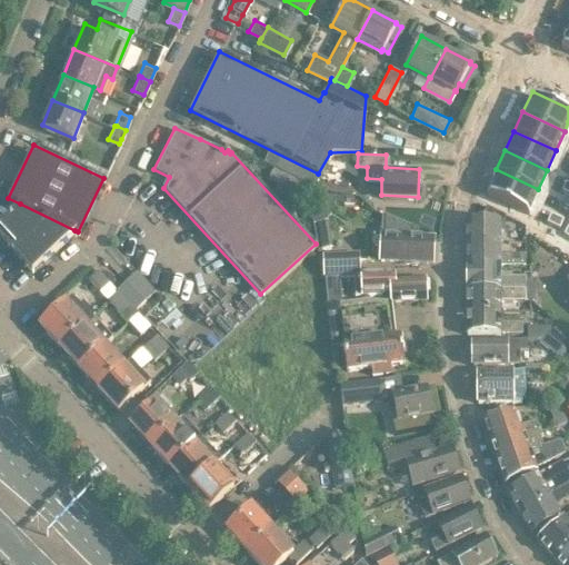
[(496,169),(486,190),(528,210),(538,189),(496,169)]
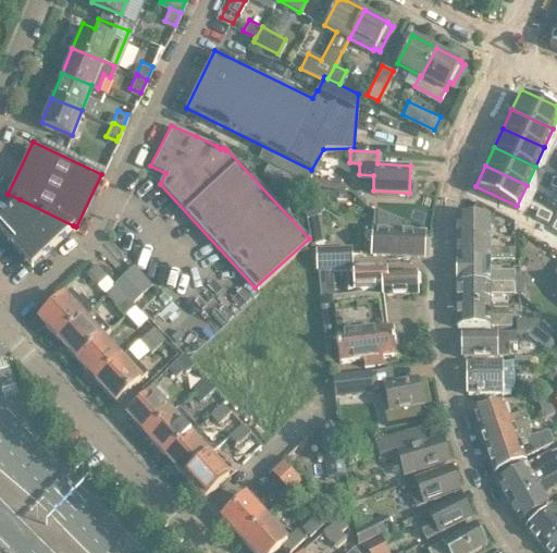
[(556,176),(549,173),(545,183),(556,188),(556,176)]
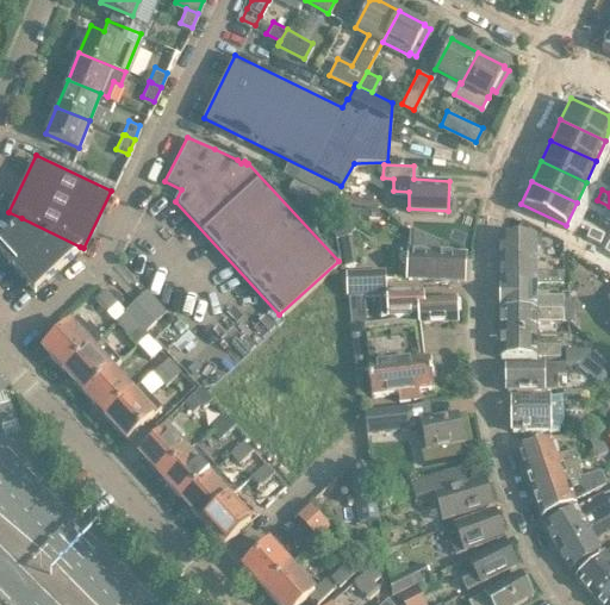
[(0,249),(35,287),(80,247),(22,218),(0,237),(0,249)]
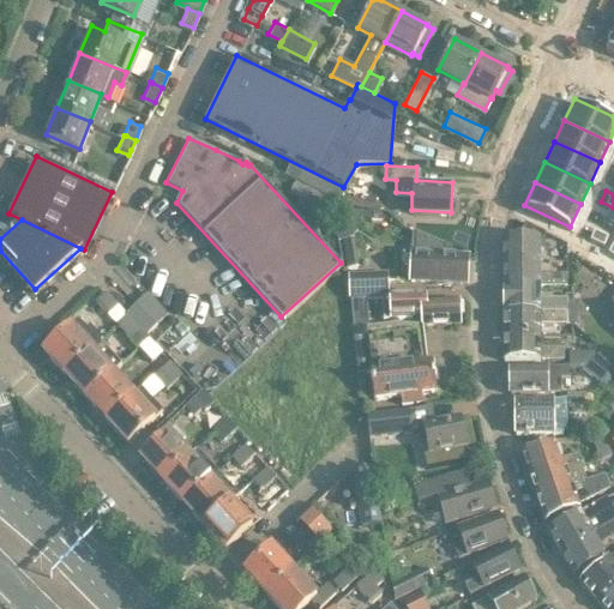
[(506,235),(504,235),(504,259),(539,258),(539,246),(543,246),(545,228),(524,219),(518,235),(506,235)]
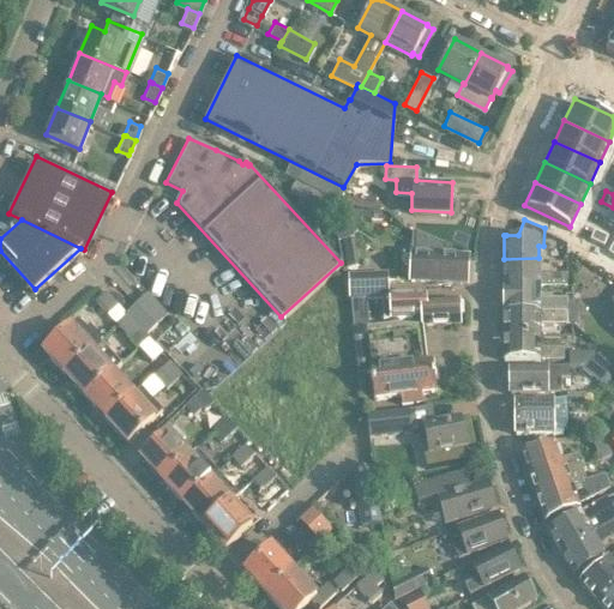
[(590,223),(585,234),(603,242),(608,230),(590,223)]
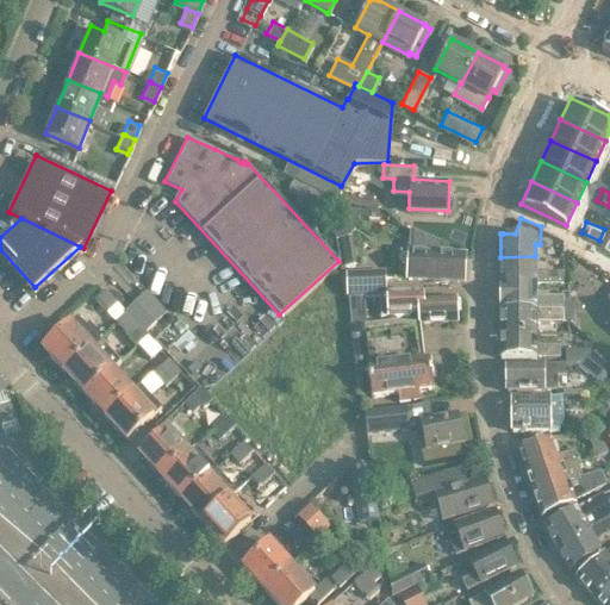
[(418,229),(408,225),(405,276),(464,280),(465,253),(446,251),(447,241),(418,229)]
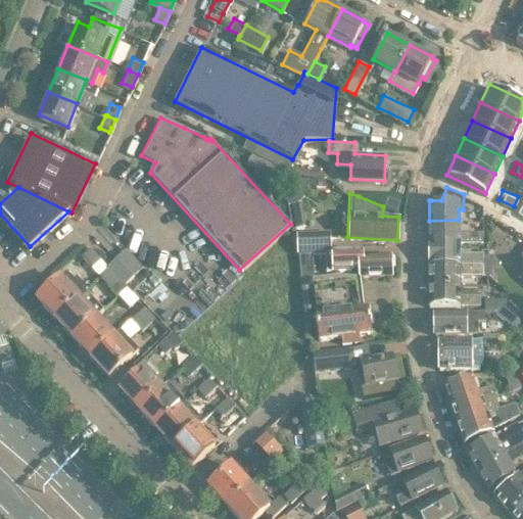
[(300,201),(292,202),(296,226),(305,224),(301,200),(300,201)]
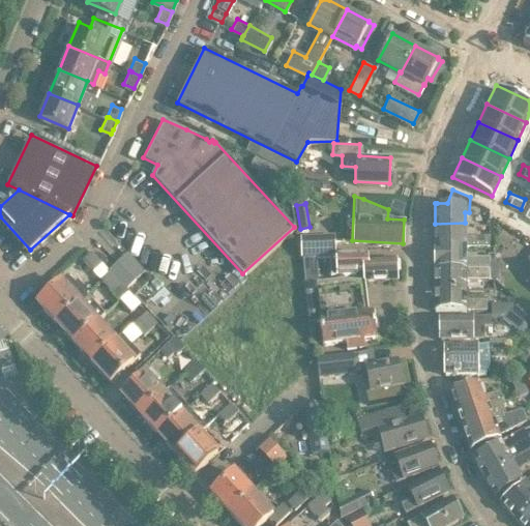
[(465,223),(435,224),(436,244),(466,243),(466,244),(490,243),(490,242),(489,233),(466,233),(465,223)]
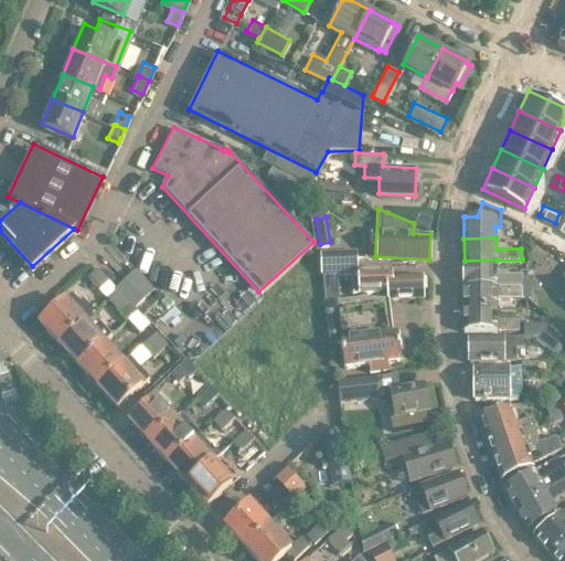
[(321,272),(337,271),(356,270),(355,249),(320,251),(321,272)]
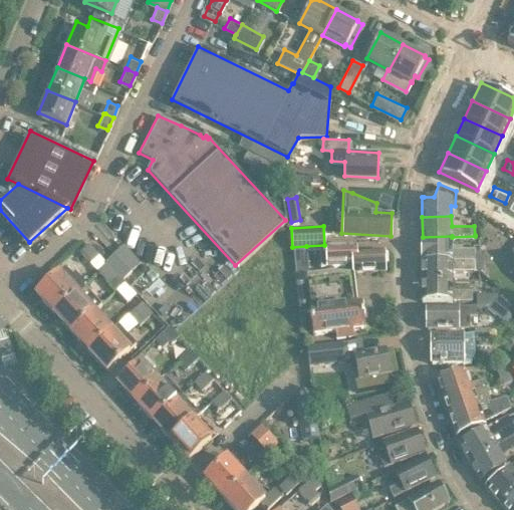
[(452,236),(423,237),(423,259),(473,257),(473,252),(473,246),(452,246),(452,237),(452,236)]
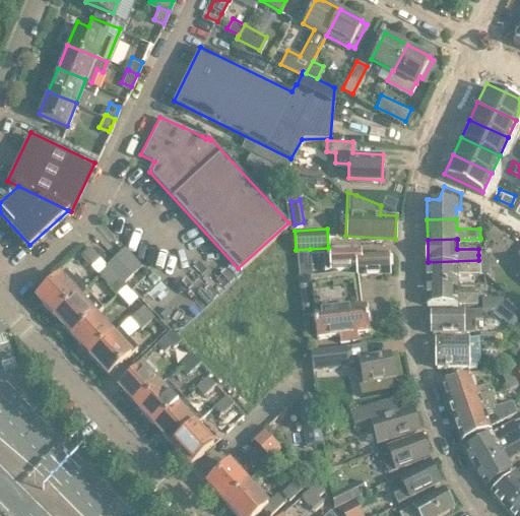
[(89,244),(80,252),(91,263),(99,271),(107,264),(100,255),(89,244)]
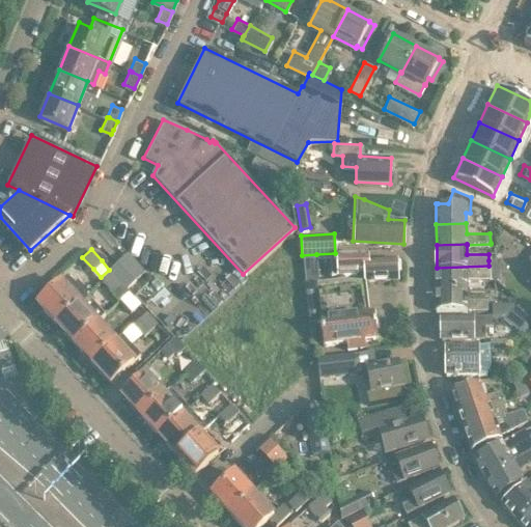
[(129,251),(118,261),(133,278),(144,269),(129,251)]
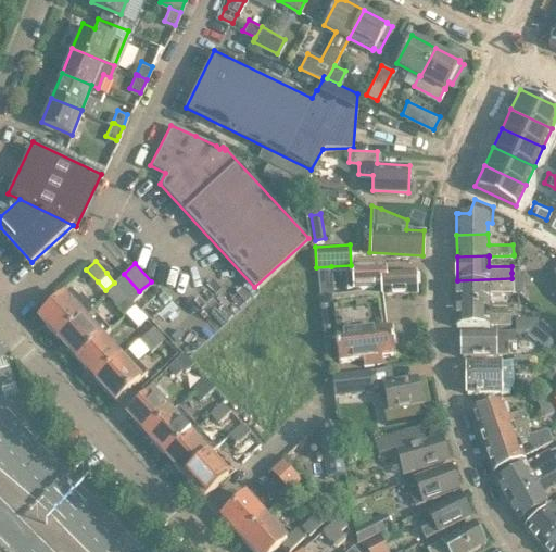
[(381,281),(381,292),(382,292),(416,290),(415,268),(384,271),(384,265),(345,268),(346,288),(373,286),(373,281),(381,281)]
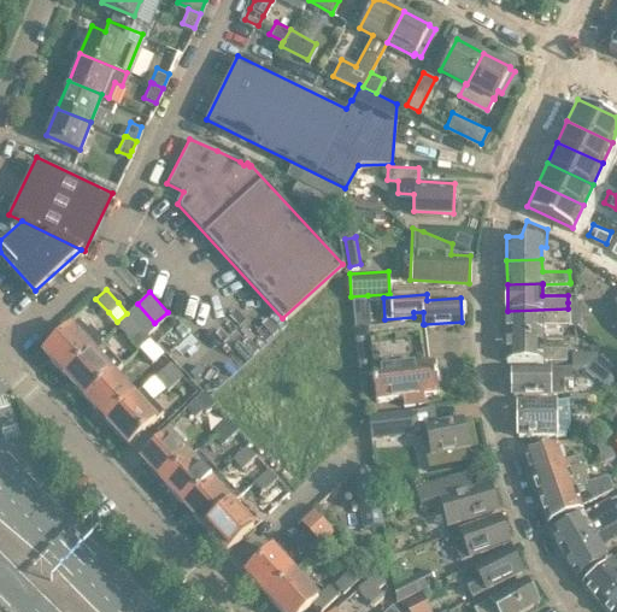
[(370,298),(353,299),(354,328),(371,327),(370,298)]
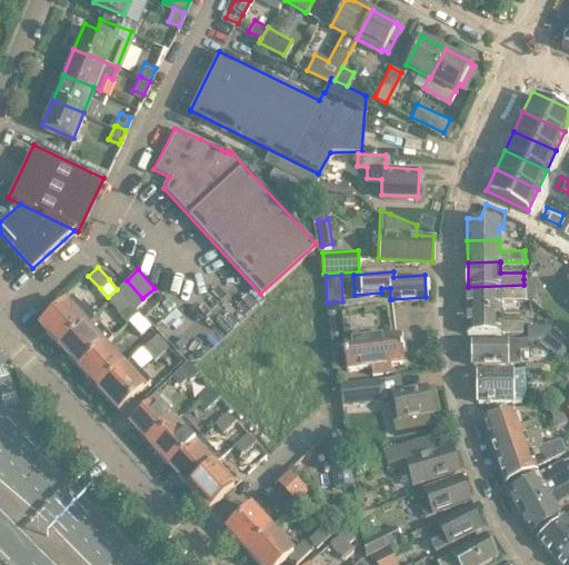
[(530,279),(523,279),(523,285),(523,297),(533,297),(533,279),(530,279)]
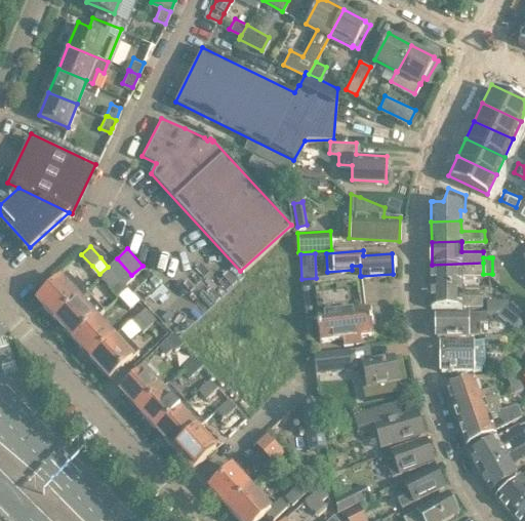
[(117,258),(108,267),(123,283),(123,282),(131,275),(117,258)]
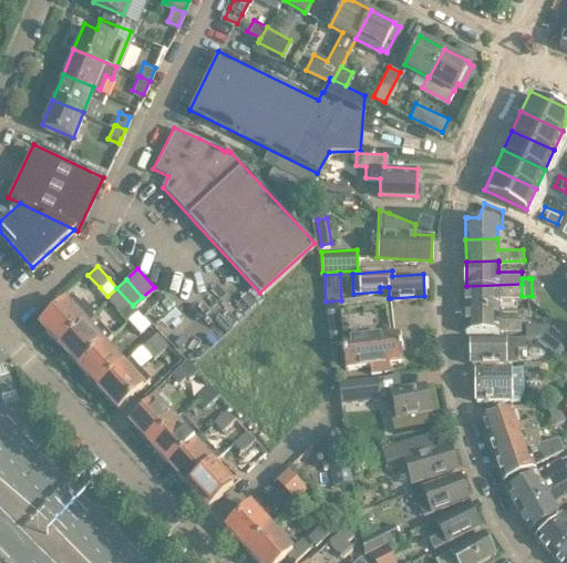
[(522,284),(466,286),(467,307),(500,306),(500,296),(522,296),(522,284)]
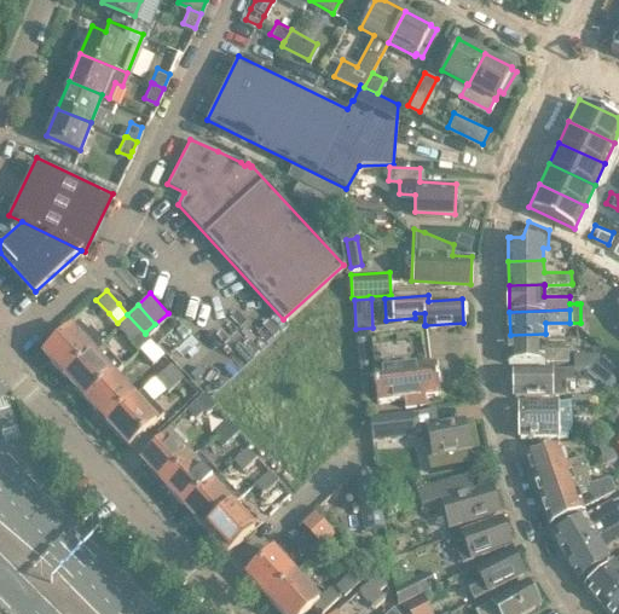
[(127,314),(117,323),(139,347),(149,336),(145,332),(145,334),(127,314)]
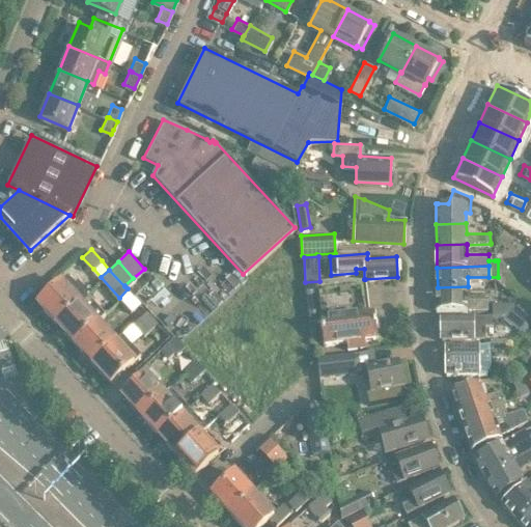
[(36,302),(55,322),(86,292),(88,290),(77,278),(75,280),(67,273),(36,302)]
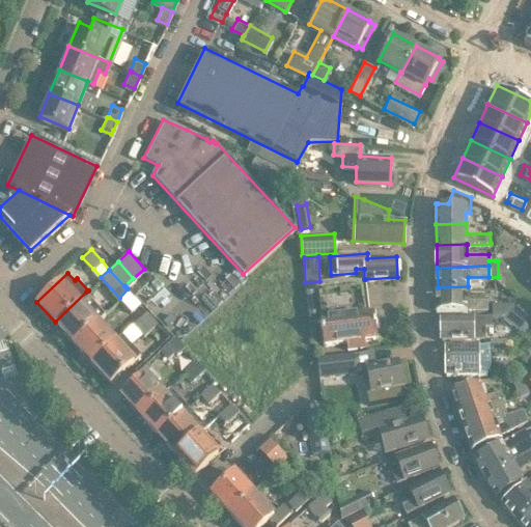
[(368,312),(365,279),(364,279),(342,278),(319,281),(305,282),(310,320),(320,317),(324,342),(346,339),(346,347),(365,344),(364,337),(376,336),(373,311),(368,312)]
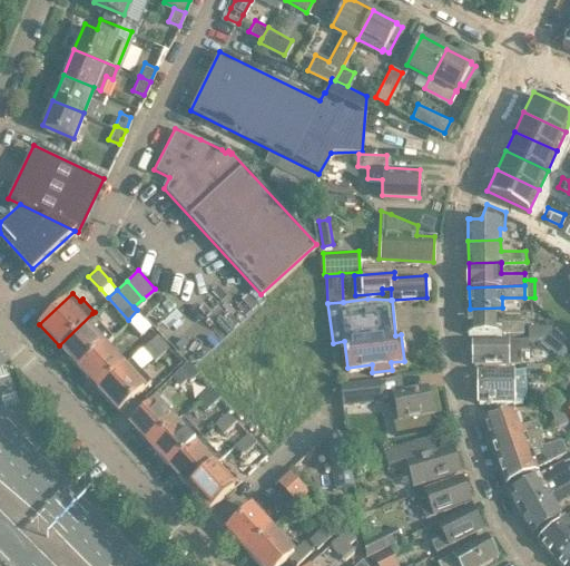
[(502,308),(470,309),(470,332),(472,332),(521,331),(521,320),(502,321),(502,308)]
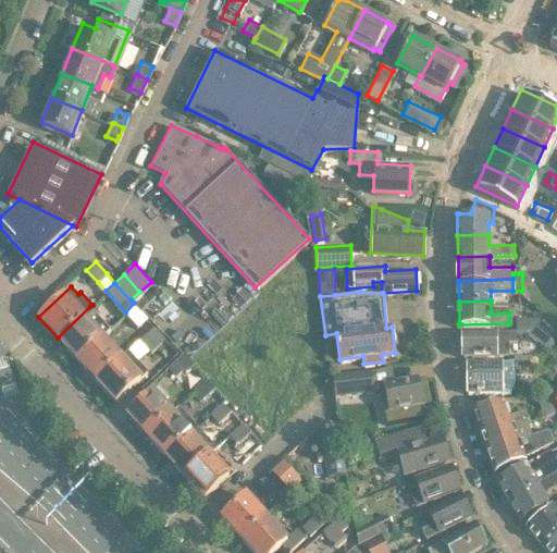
[(134,303),(125,312),(136,323),(145,315),(134,303)]
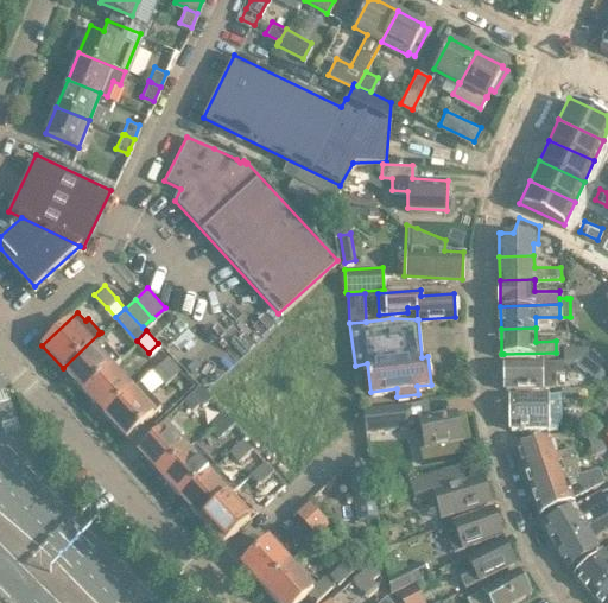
[(83,391),(111,365),(119,356),(99,334),(63,368),(83,391)]
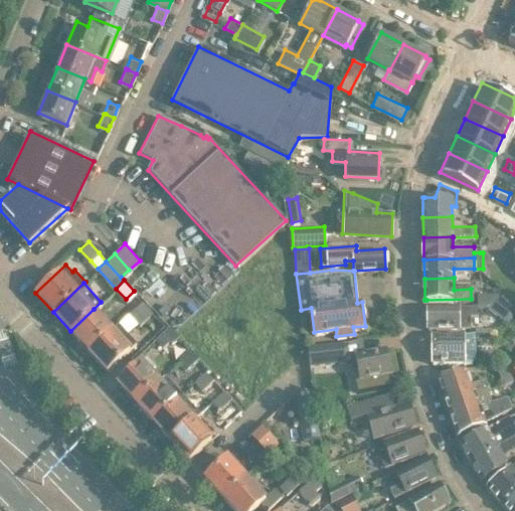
[(514,310),(514,298),(504,290),(500,293),(494,299),(512,313),(514,310)]
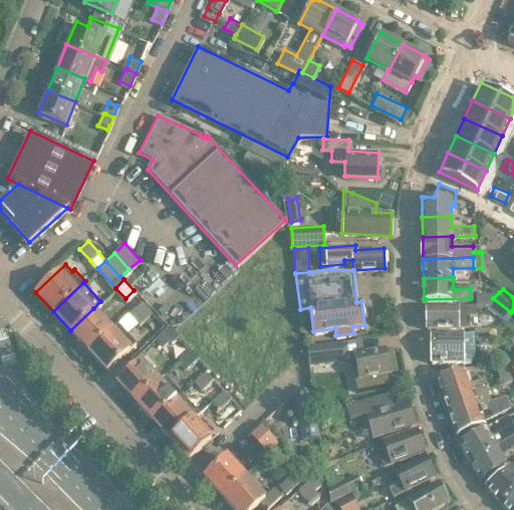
[(477,292),(477,302),(487,301),(488,301),(493,298),(499,292),(493,292),(477,292)]
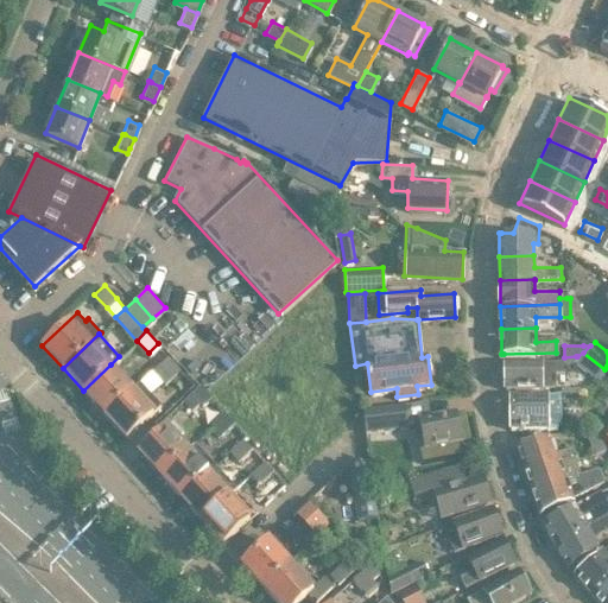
[(179,367),(168,354),(152,368),(164,381),(179,367)]
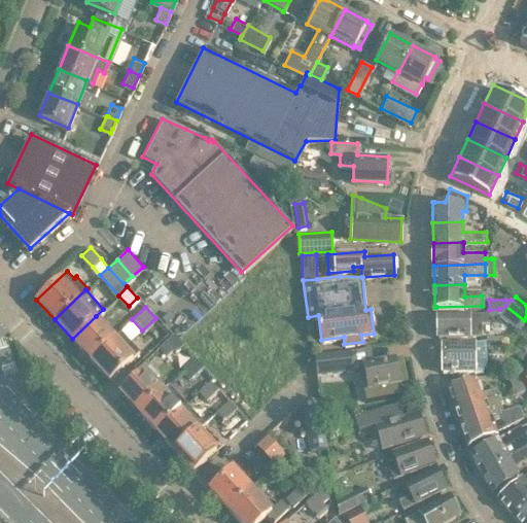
[(487,310),(436,311),(436,335),(442,335),(470,334),(480,334),(481,321),(489,321),(489,318),(489,310),(487,310)]
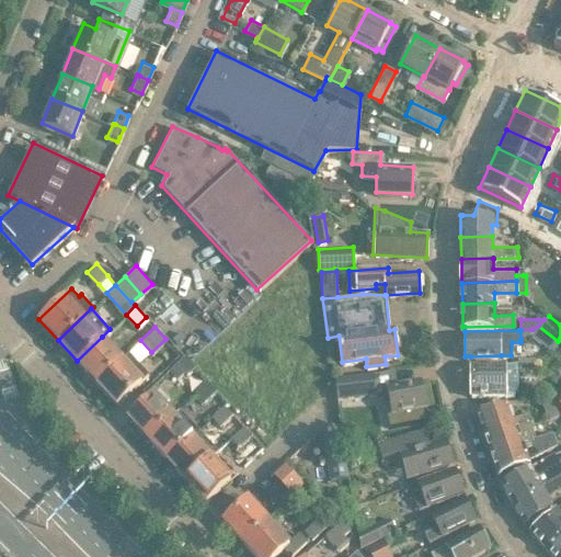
[(77,361),(96,382),(121,359),(121,357),(102,337),(77,361)]
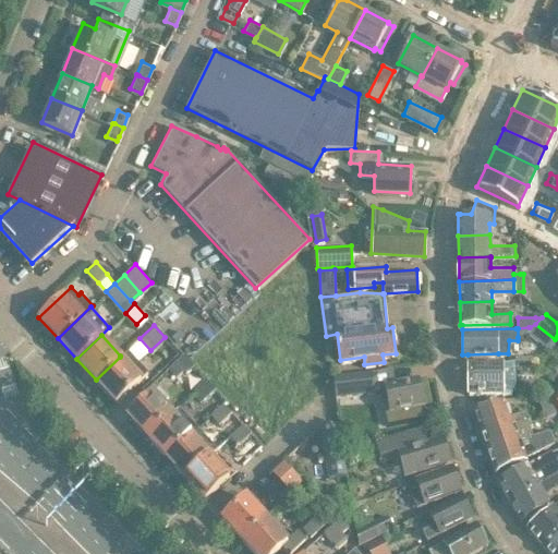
[(114,400),(140,377),(148,370),(128,349),(120,356),(120,357),(96,380),(114,400)]
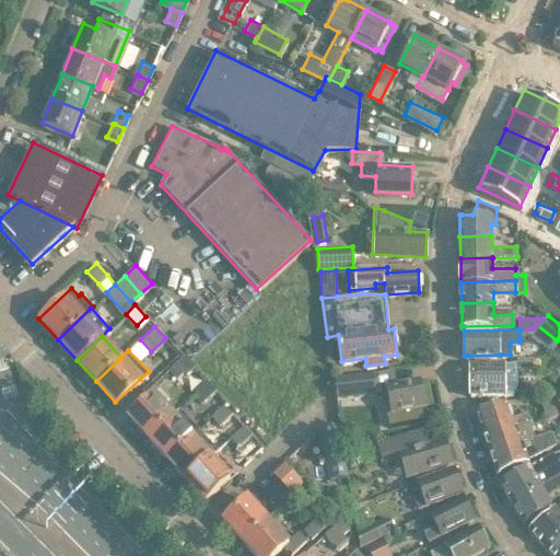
[(186,371),(194,363),(183,352),(168,366),(177,375),(184,369),(186,371)]
